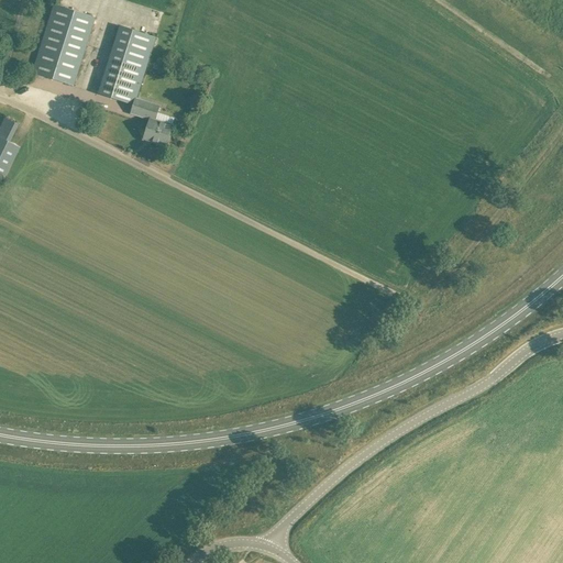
[(32,73),(74,86),(96,18),(54,4),(32,73)]
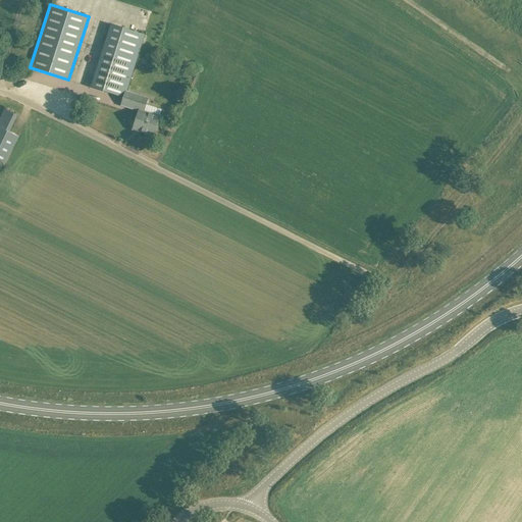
[(111,23),(95,77),(92,87),(124,97),(126,90),(127,90),(145,35),(111,23)]
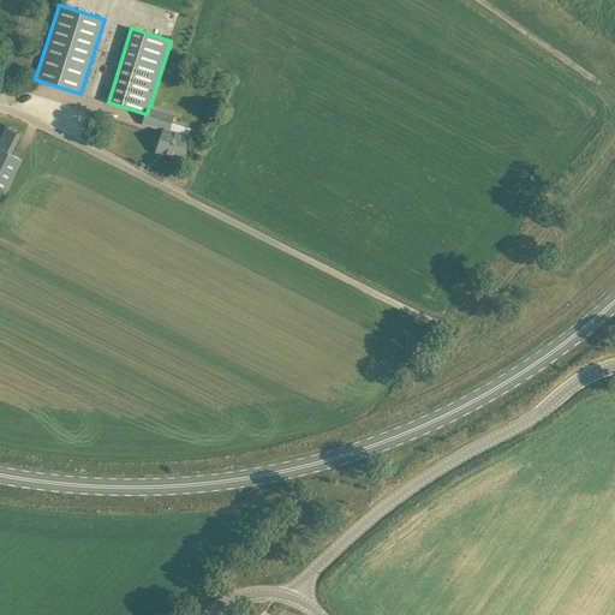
[(149,106),(147,114),(143,124),(165,130),(157,151),(159,149),(165,151),(165,154),(181,160),(189,136),(171,130),(175,115),(150,106),(149,106)]
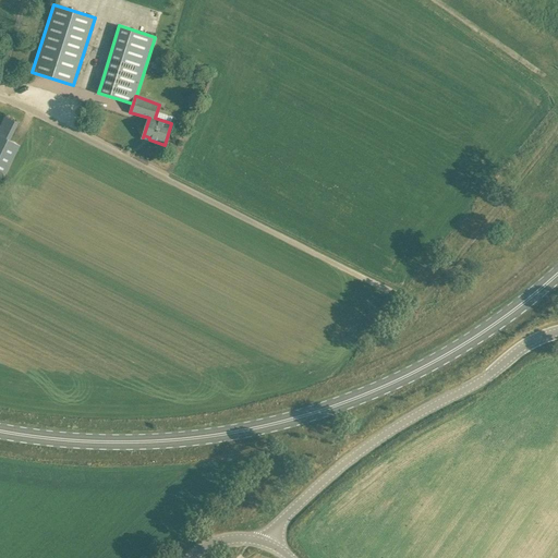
[(1,125),(14,131),(17,123),(5,117),(1,125)]
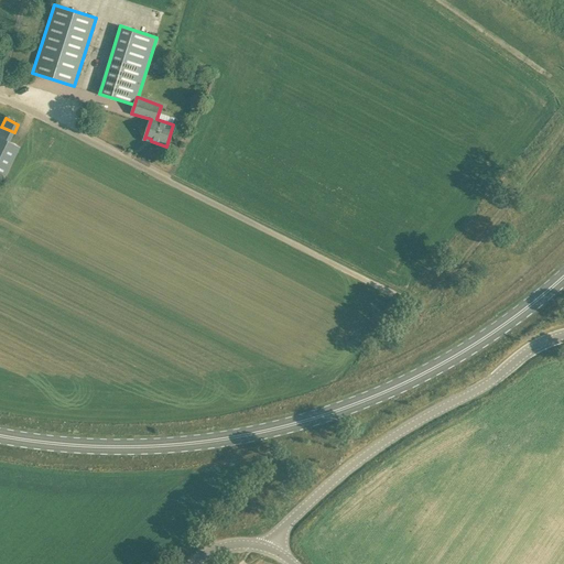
[(21,147),(10,141),(0,136),(0,174),(6,177),(21,147)]
